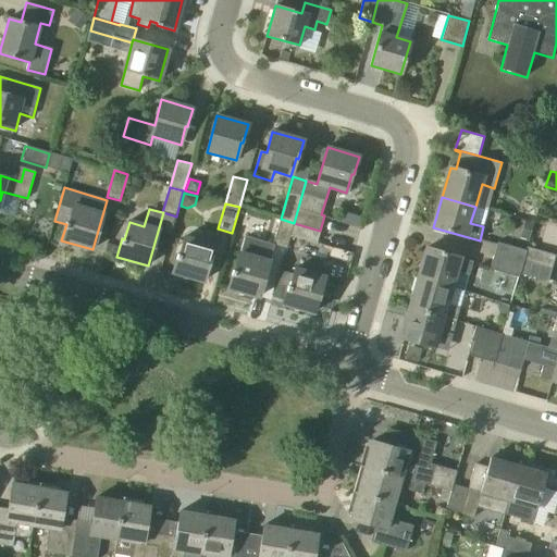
[(291,236),(294,223),(281,219),(274,244),(287,248),(291,236)]
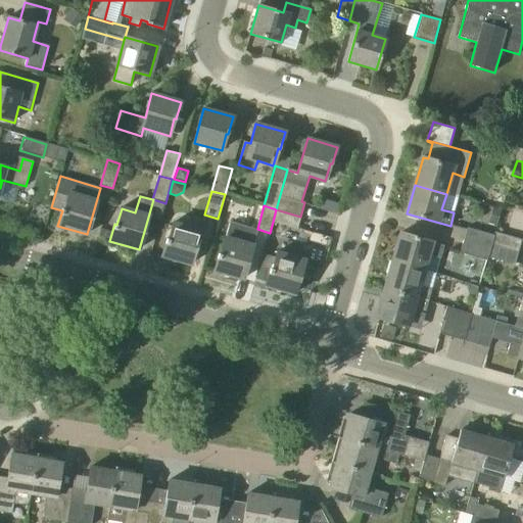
[(488,224),(496,226),(502,209),(493,207),(488,224)]
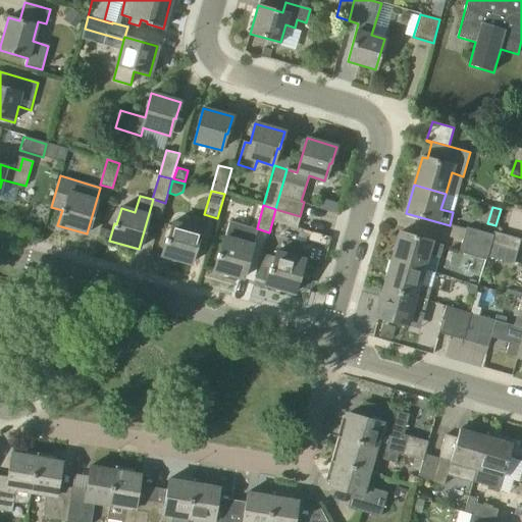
[(297,227),(300,216),(275,209),(272,221),(297,227)]
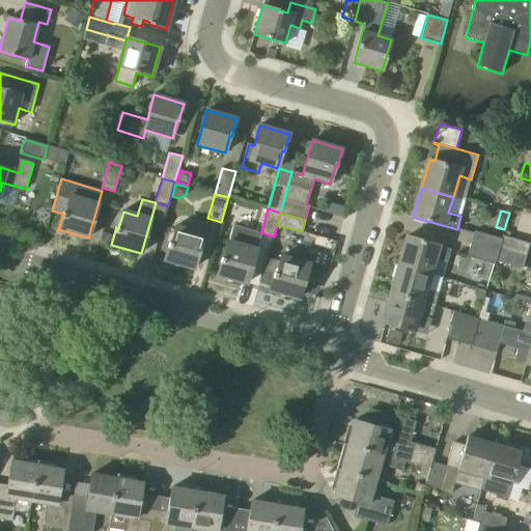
[(247,283),(261,233),(233,225),(224,258),(222,258),(217,275),(247,283)]
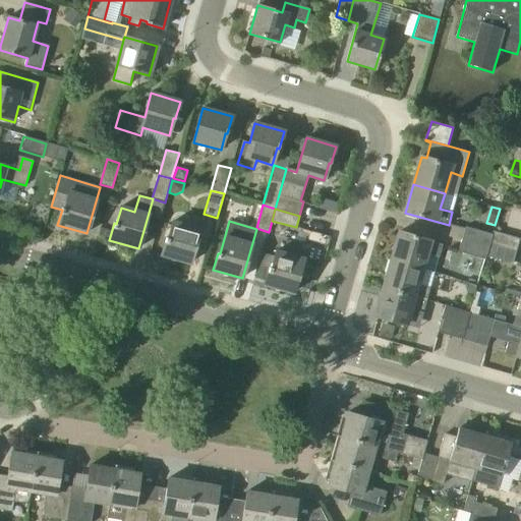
[(190,264),(199,230),(173,222),(168,239),(166,238),(161,254),(190,264)]
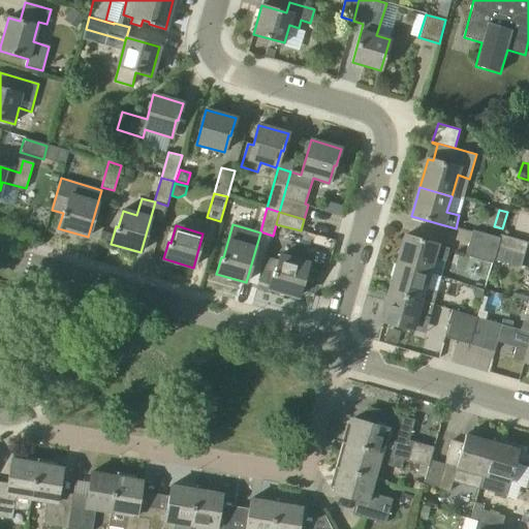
[(497,250),(498,247),(500,238),(473,229),(469,243),(497,250)]
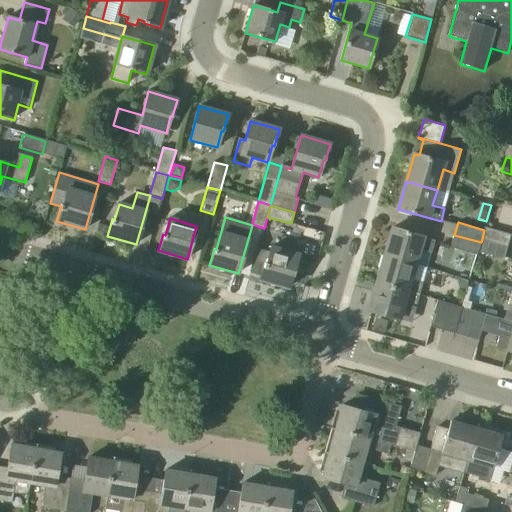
[(482,239),(508,247),(511,234),(485,226),(484,230),(482,239)]
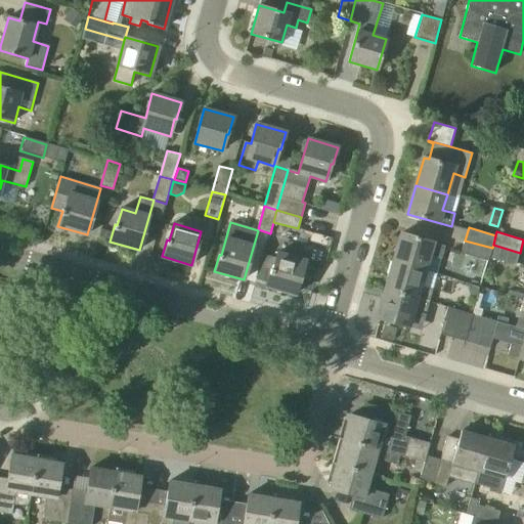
[(442,258),(445,246),(402,233),(393,262),(425,271),(430,255),(442,258)]
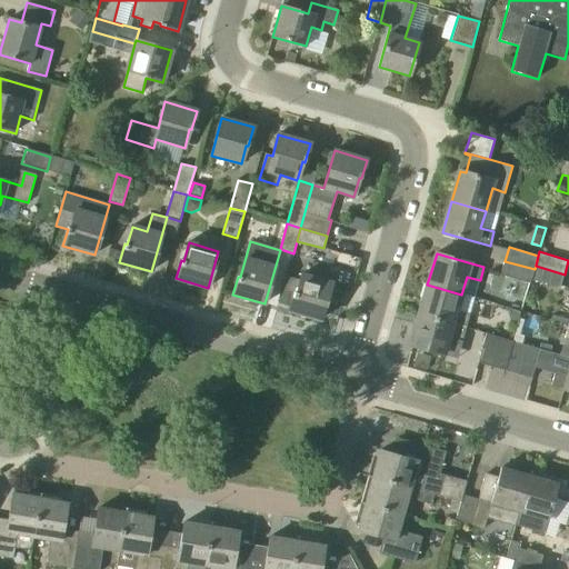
[(532,280),(535,269),(505,261),(501,275),(531,283),(532,280)]
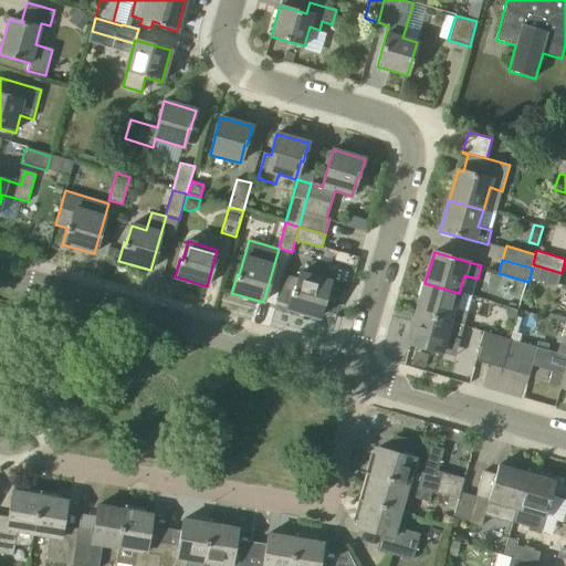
[(557,286),(562,273),(533,264),(532,268),(530,279),(557,286)]
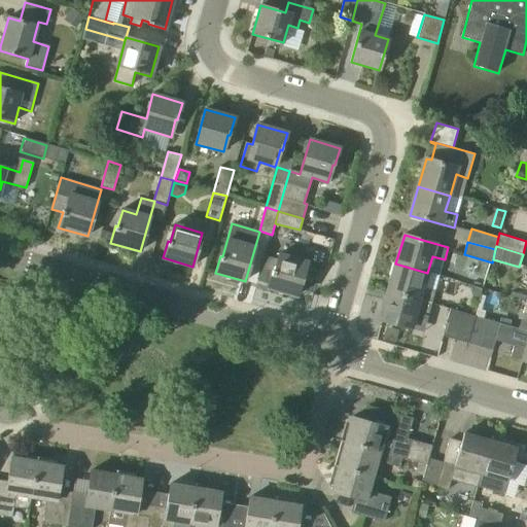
[(264,268),(273,271),(268,288),(297,296),(307,262),(279,254),(278,259),(267,256),(264,268)]
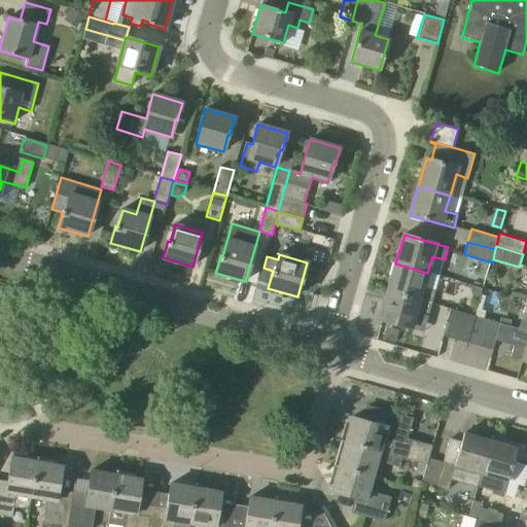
[(423,287),(427,273),(395,264),(388,291),(431,304),(435,291),(423,287)]
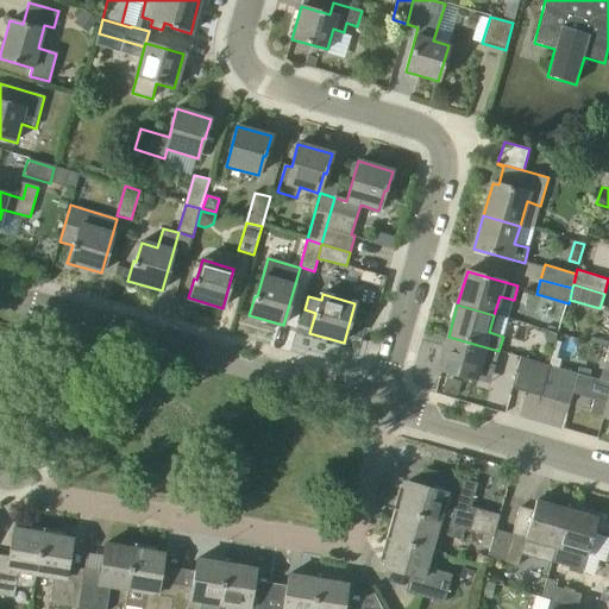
[(311,327),(314,314),(303,311),(299,325),(311,327)]
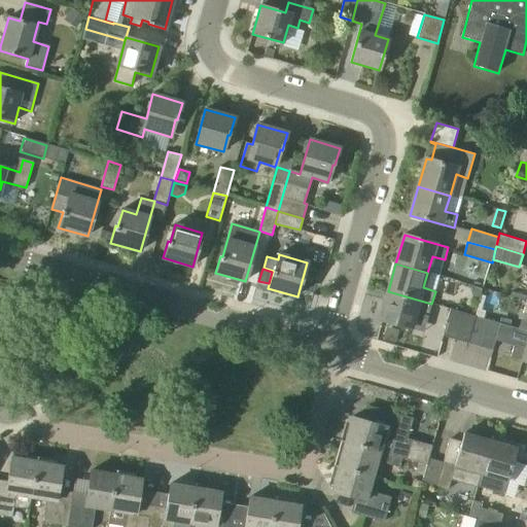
[(428,315),(431,304),(388,291),(380,320),(411,328),(415,312),(428,315)]
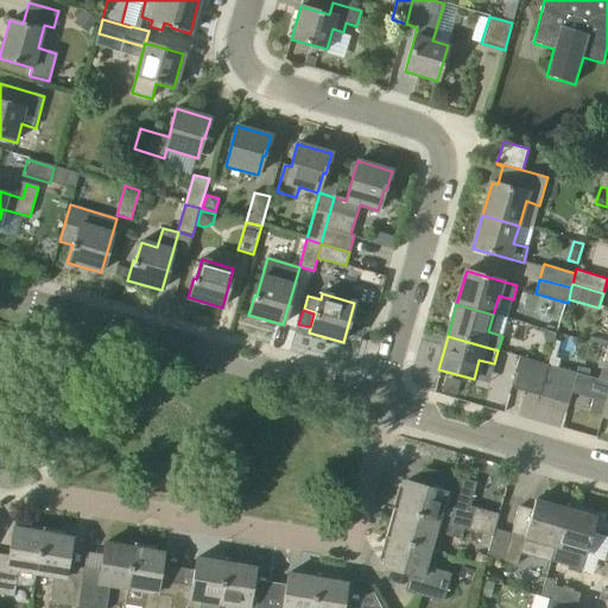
[(525,392),(533,360),(519,356),(511,388),(525,392)]
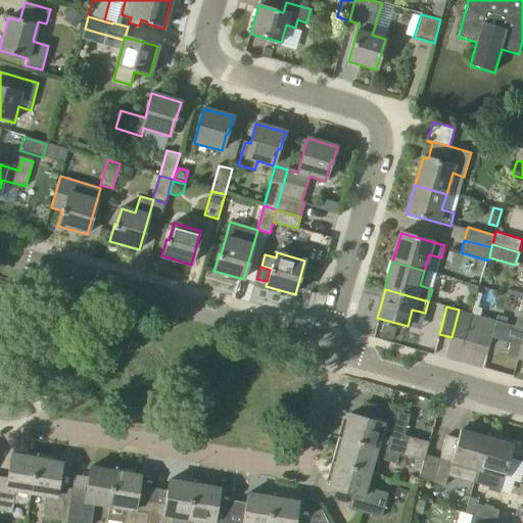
[(464,341),(472,314),(459,310),(452,337),(464,341)]
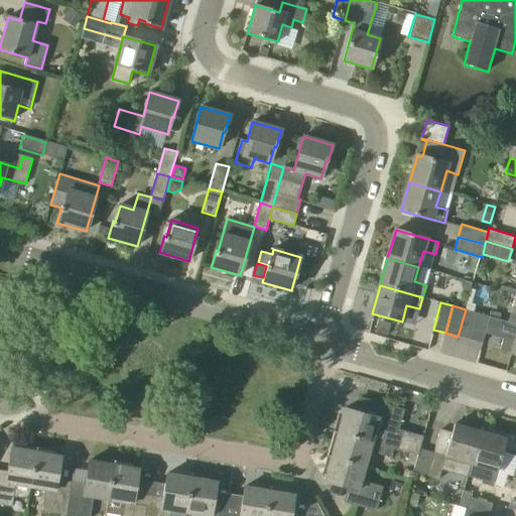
[(470,340),(478,313),(466,309),(458,337),(470,340)]
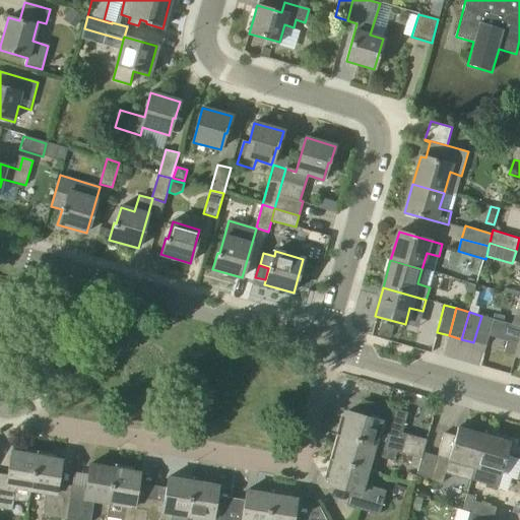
[(486,346),(494,319),(481,316),(473,342),(486,346)]
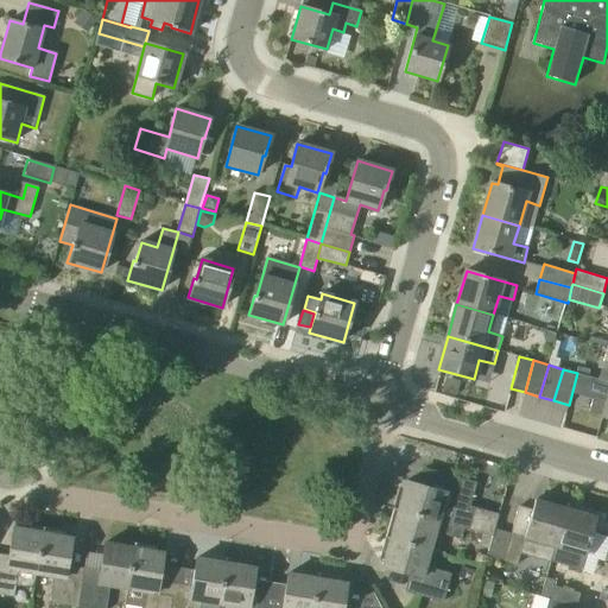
[(607,417),(607,400),(594,398),(589,413),(603,418),(603,417),(607,417)]
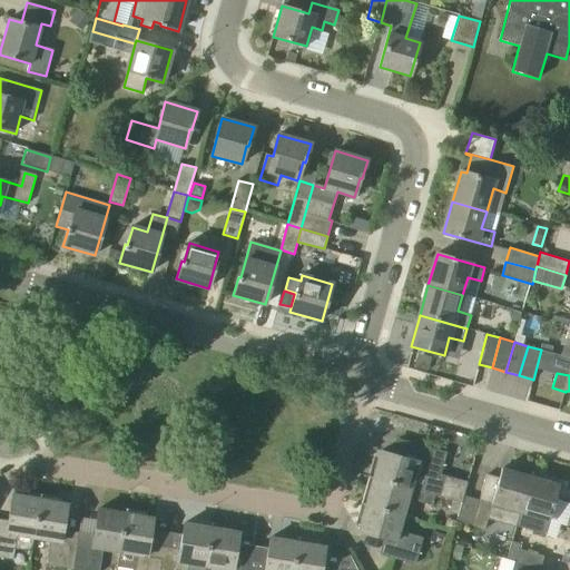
[(468,482),(440,474),(446,453),(421,445),(416,461),(381,451),(373,479),(410,489),(433,495),(452,500),(461,503),(463,495),(468,482)]
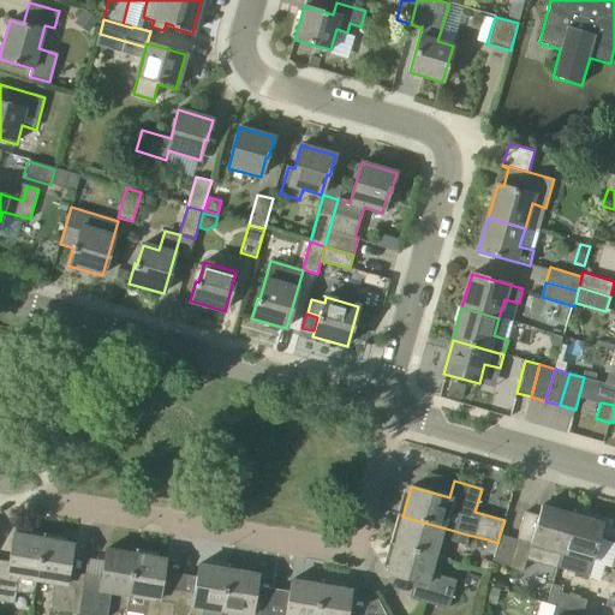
[(524,513),(517,539),(508,567),(523,571),(526,560),(557,568),(562,554),(573,515),(542,506),(538,517),(524,513)]
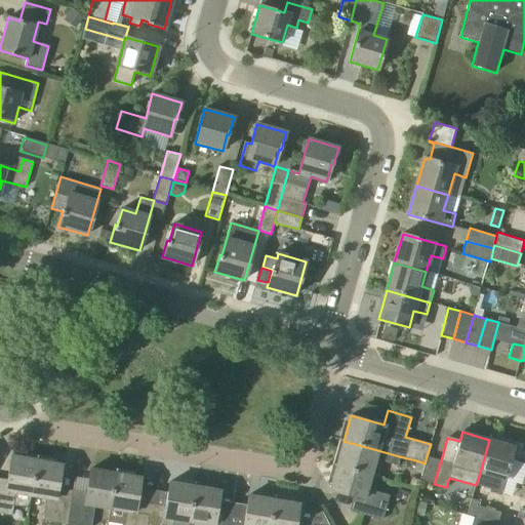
[(489,440),(480,473),(476,485),(502,493),(506,480),(516,447),(489,440)]
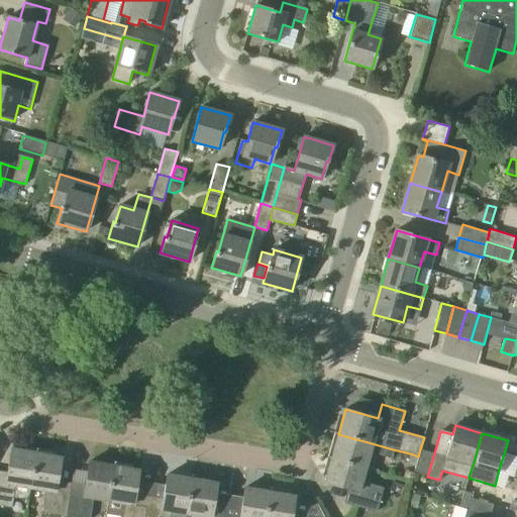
[(393,449),(372,443),(338,434),(332,457),(365,467),(369,453),(391,459),(393,449)]
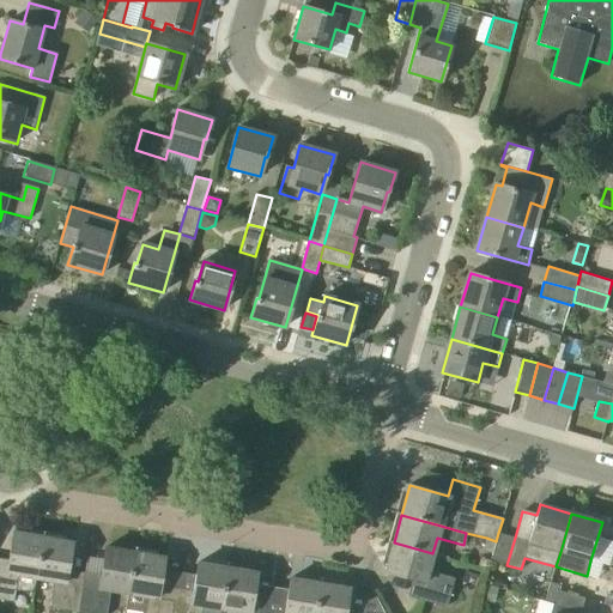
[(6,571),(0,570),(0,599),(13,601),(18,575),(36,577),(43,538),(13,533),(6,571)]
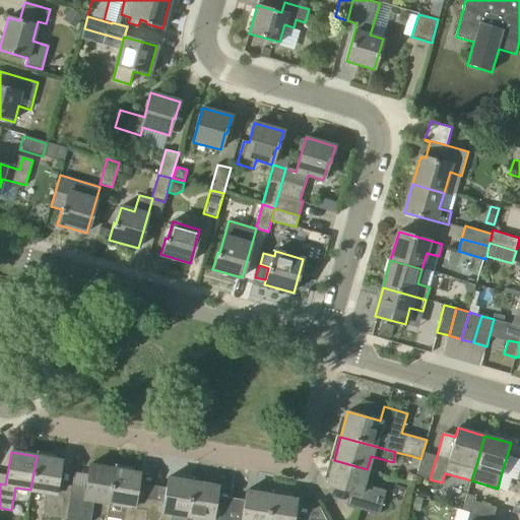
[(416,475),(430,479),(437,456),(423,452),(420,459),(412,456),(410,464),(418,467),(416,475)]
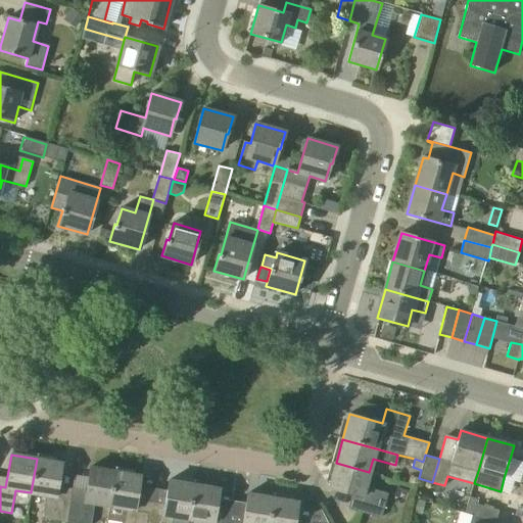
[(56,496),(58,486),(61,463),(37,459),(31,492),(46,495),(42,518),(66,522),(70,498),(56,496)]
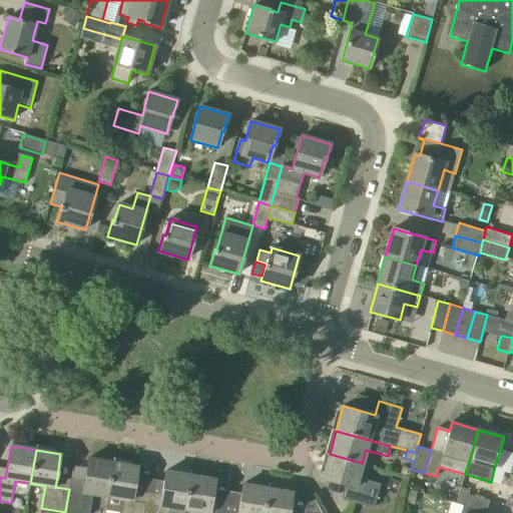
[(358,479),(362,463),(330,454),(323,478),(354,487),(350,502),(373,508),(379,485),(358,479)]
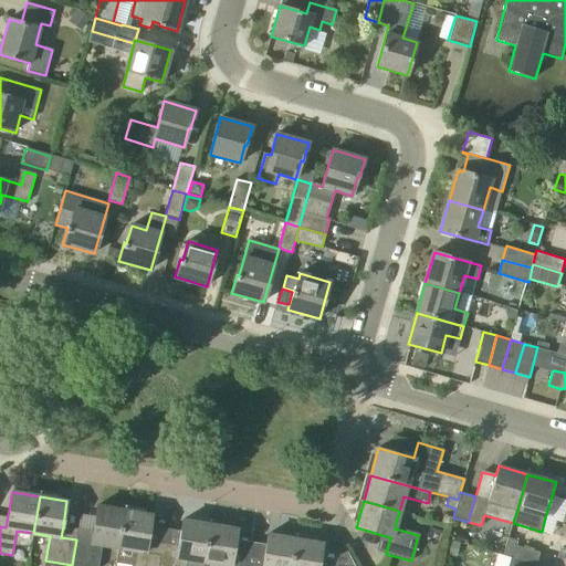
[(91,542),(76,540),(72,565),(81,565),(97,565),(102,545),(118,547),(125,511),(97,506),(91,542)]
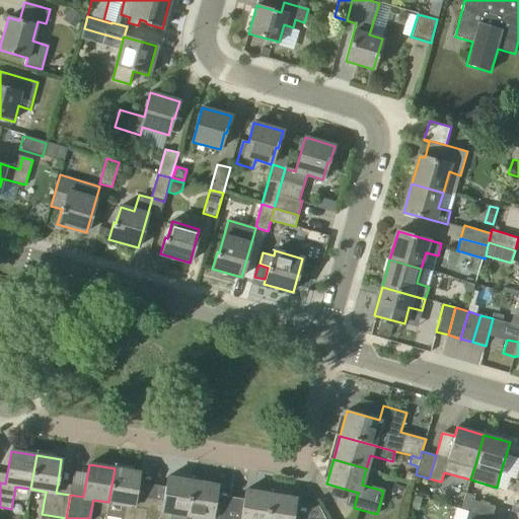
[(121,518),(145,518),(148,508),(134,506),(140,472),(115,468),(108,502),(124,505),(121,518)]
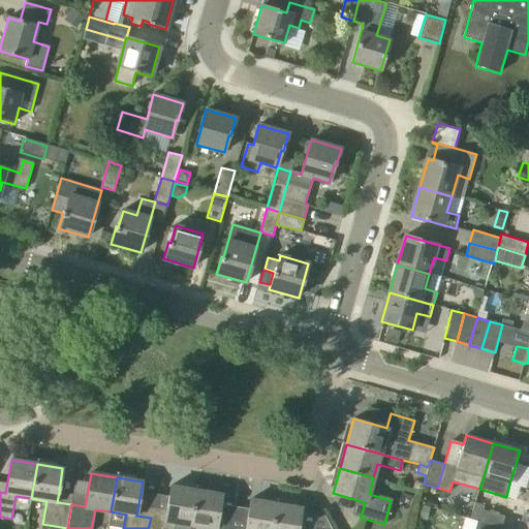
[(165,520),(151,518),(148,528),(174,528),(175,523),(190,525),(196,491),(170,486),(165,520)]
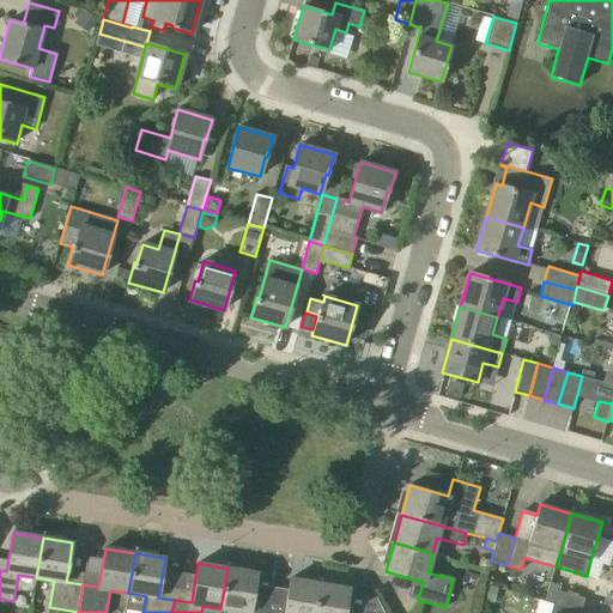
[(253,612),(250,612),(258,574),(228,569),(220,608),(222,608),(220,612),(253,612)]
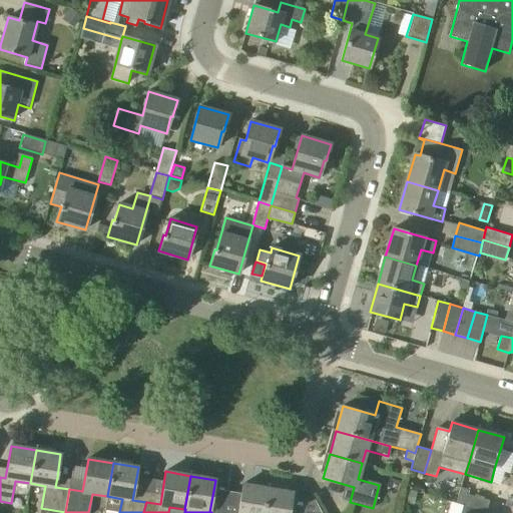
[(237,512),(263,512),(268,488),(242,484),(237,512)]
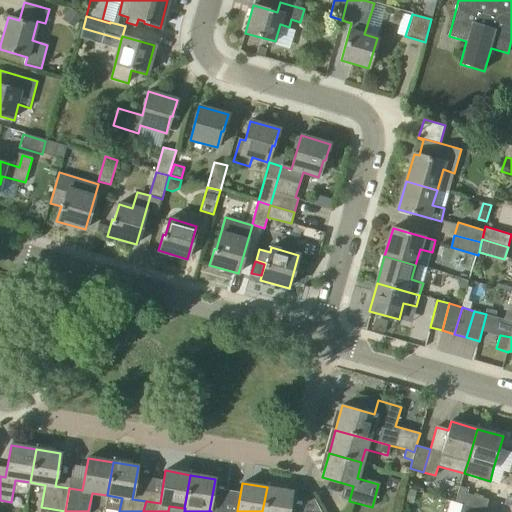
[(288,511),(292,492),(267,487),(262,511),(320,511),(315,499),(305,504),(303,511),(288,511)]
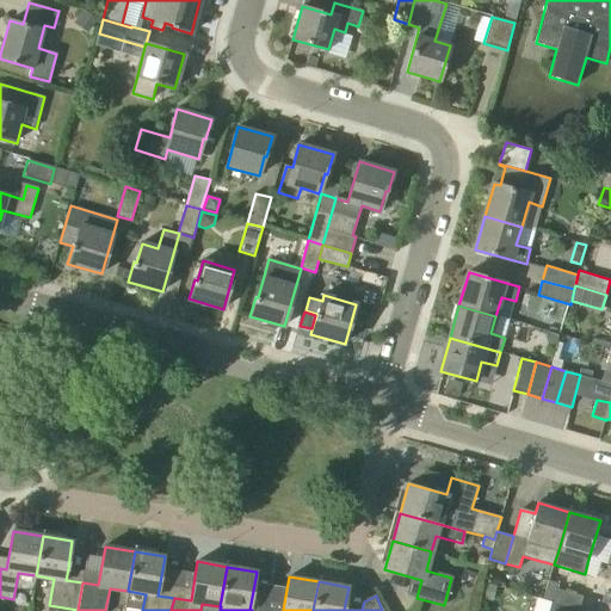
[(542,599),(551,603),(579,610),(582,597),(555,588),(556,584),(548,581),(542,599)]
